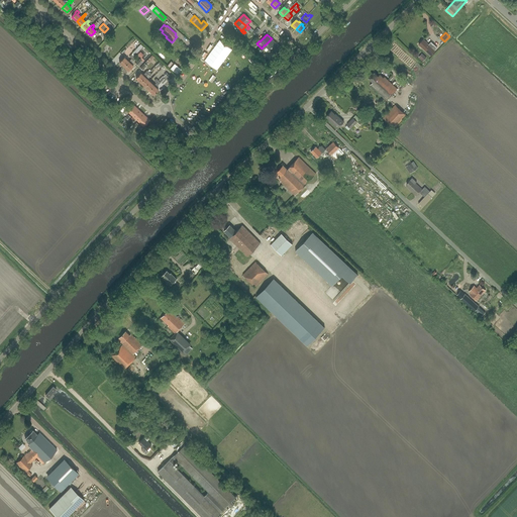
[(264,45),(262,48),(264,49),(266,46),(269,49),(270,50),(276,43),(272,38),(265,45),(264,45)]
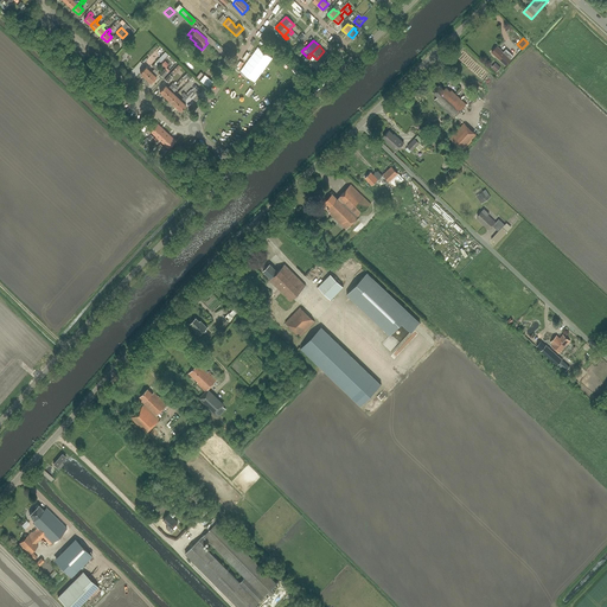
[(506,49),(504,52),(497,46),(491,52),(505,65),(511,59),(510,58),(513,56),(506,49)]
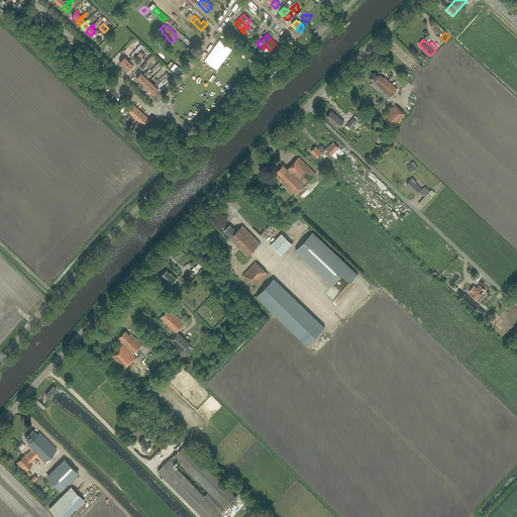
[(269,49),(267,53),(268,54),(271,52),(274,55),(281,47),(276,43),(270,50),(269,49)]
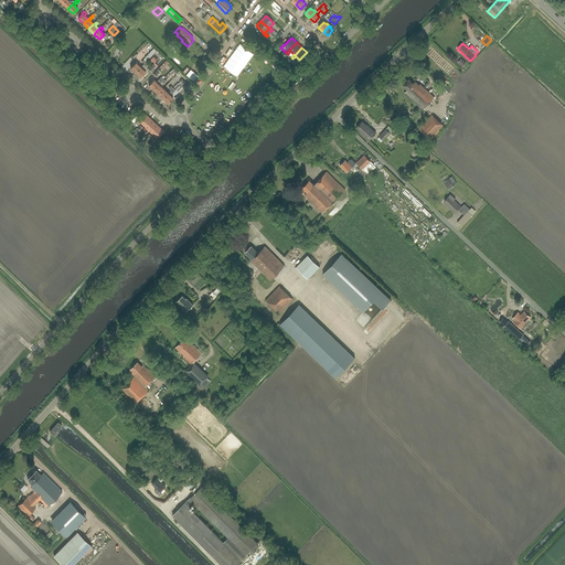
[(160,67),(162,70),(169,63),(167,61),(160,67)]
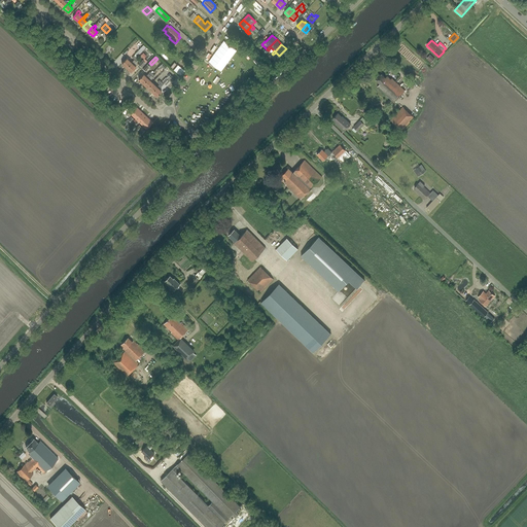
[(131,63),(126,68),(131,72),(136,67),(134,65),(138,60),(136,58),(134,60),(131,63)]
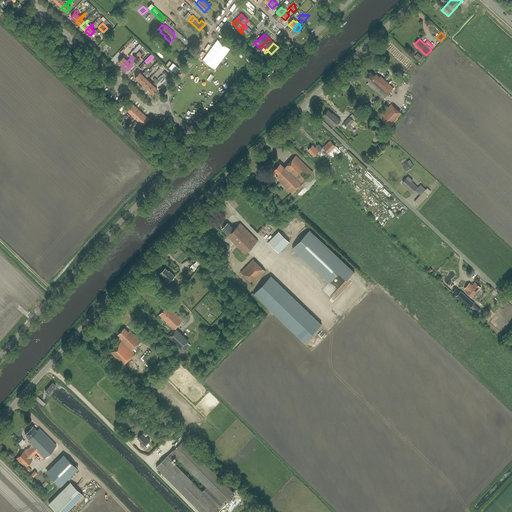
[(123,57),(118,62),(122,66),(127,61),(123,57)]
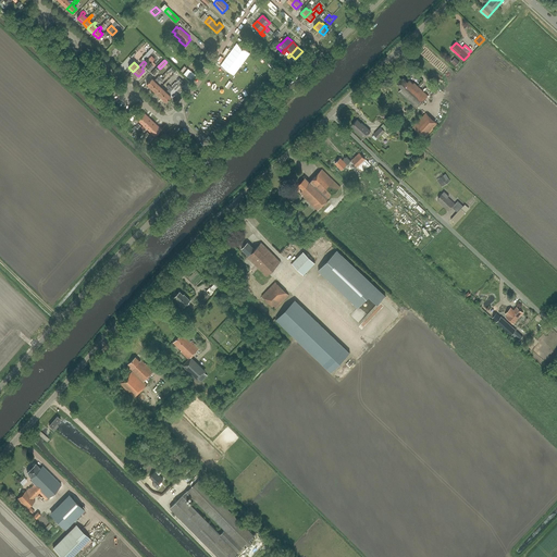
[(160,69),(157,66),(151,73),(153,75),(160,69)]
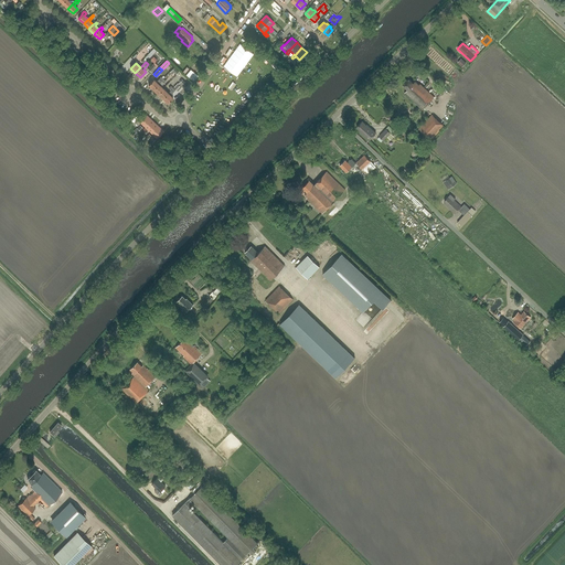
[(194,81),(199,75),(191,68),(187,74),(194,81)]
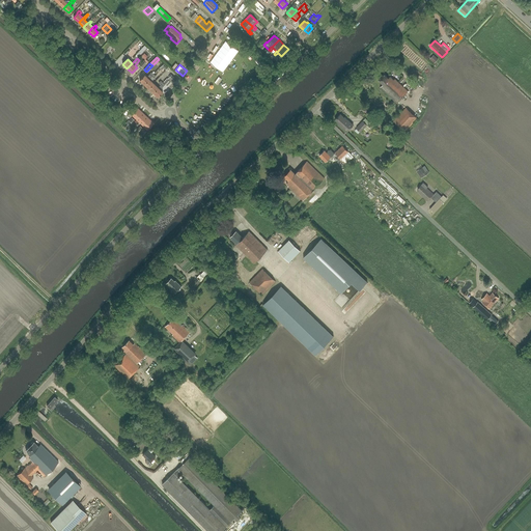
[(154,75),(151,73),(147,77),(144,75),(139,80),(144,85),(152,76),(154,75)]
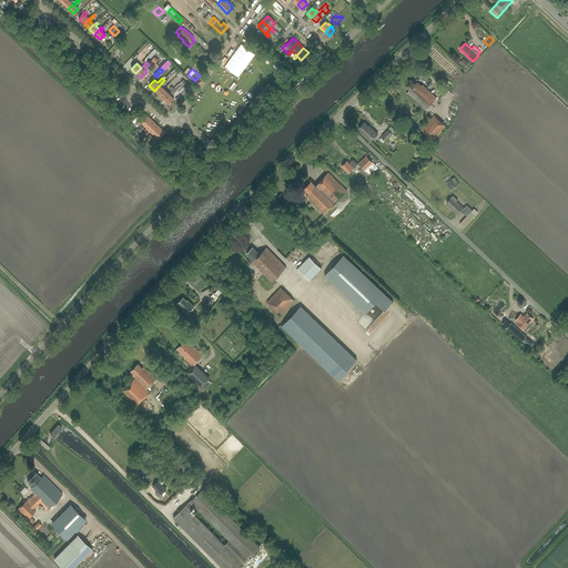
[(164,80),(163,81),(154,91),(159,95),(164,90),(162,88),(168,82),(164,80)]
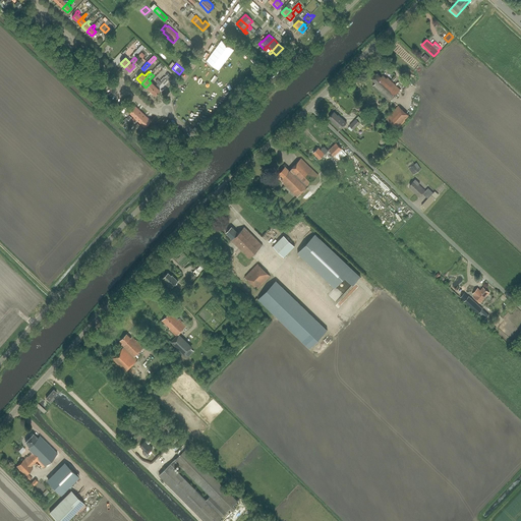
[(173,78),(168,73),(164,77),(163,77),(160,80),(164,83),(167,80),(169,79),(170,80),(173,78)]
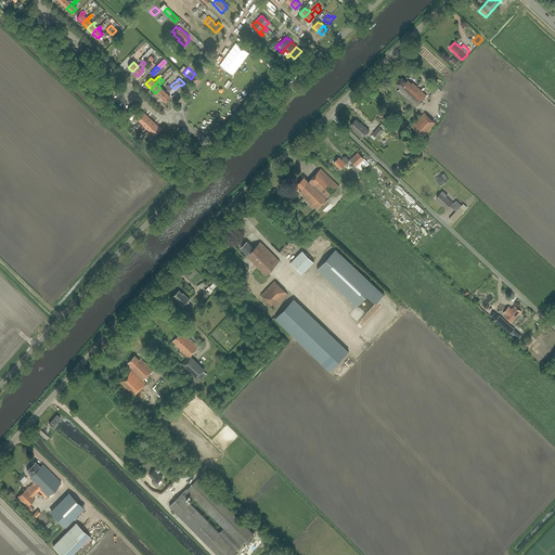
[(415,107),(426,95),(413,82),(412,84),(408,80),(407,81),(402,78),(396,85),(400,88),(397,92),(415,107)]
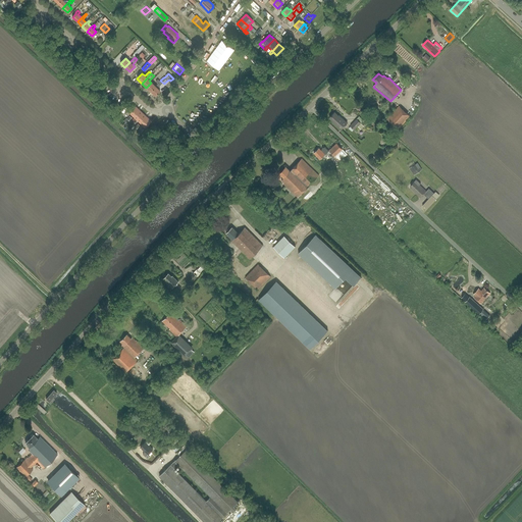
[(155,87),(150,92),(155,96),(160,91),(157,89),(162,84),(160,82),(158,83),(155,87)]
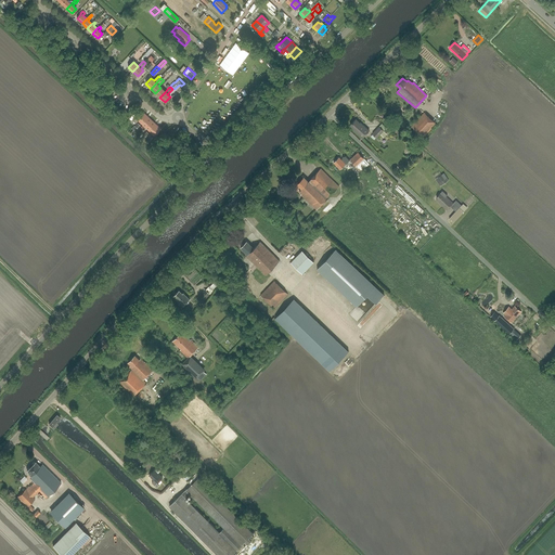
[(160,88),(155,93),(159,98),(165,92),(160,88)]
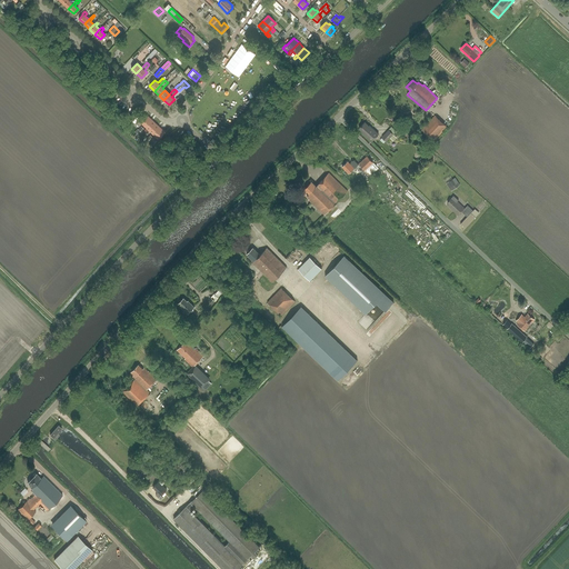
[(146,115),(139,121),(143,126),(150,119),(146,115)]
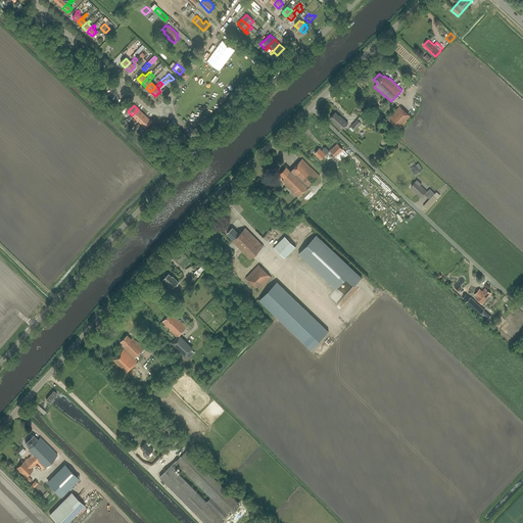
[(399,130),(411,116),(399,106),(387,120),(399,130)]
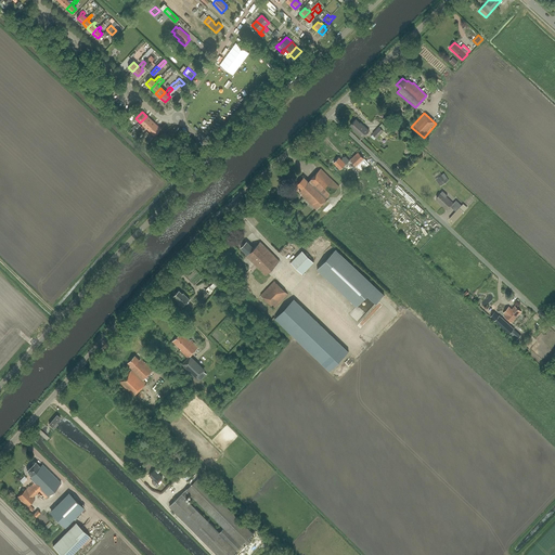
[(146,116),(140,123),(144,127),(151,120),(146,116)]
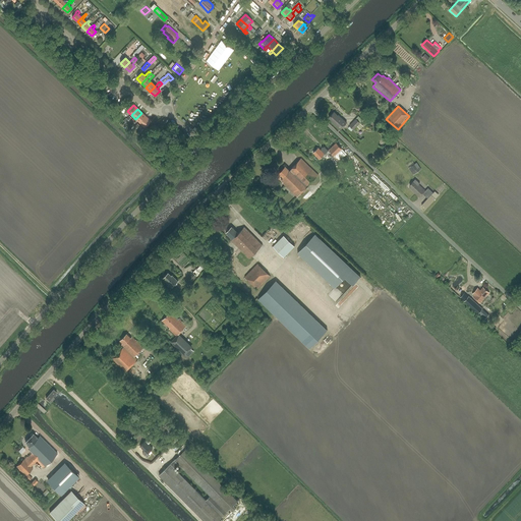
[(340,129),(346,123),(338,115),(338,116),(334,112),(329,117),(333,121),(333,122),(340,129)]
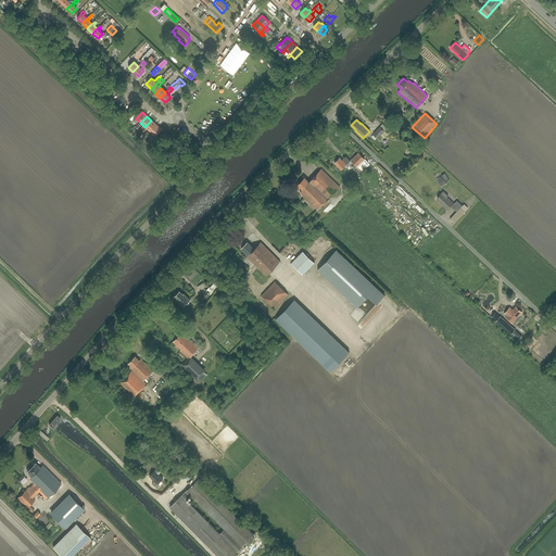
[(151,121),(144,127),(149,131),(155,125),(151,121)]
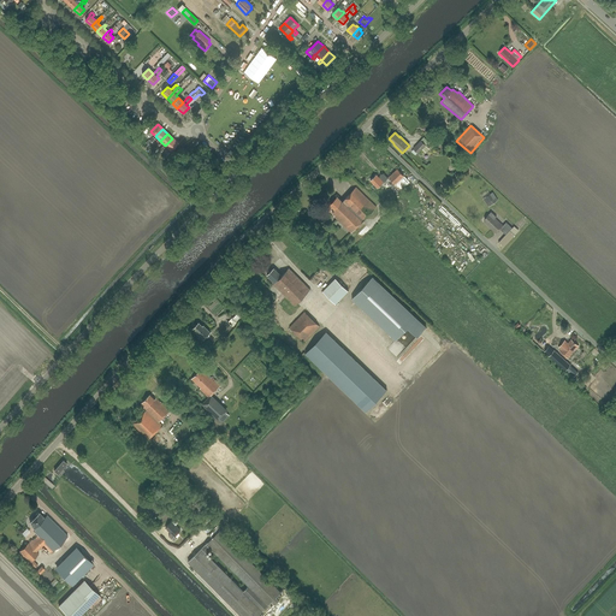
[(172,138),(165,146),(170,150),(177,143),(172,138)]
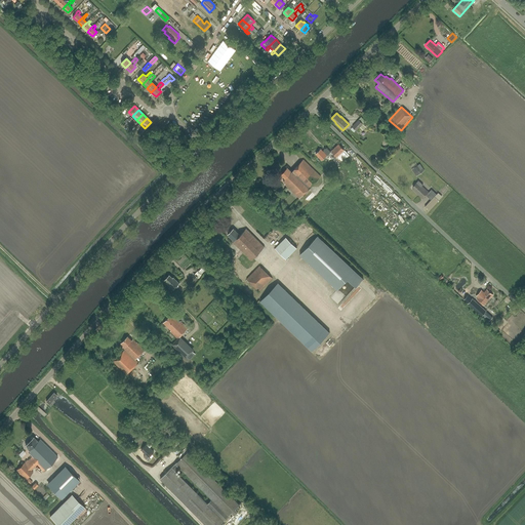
[(361,118),(352,127),(357,131),(360,128),(363,131),(366,128),(363,124),(365,121),(361,118)]
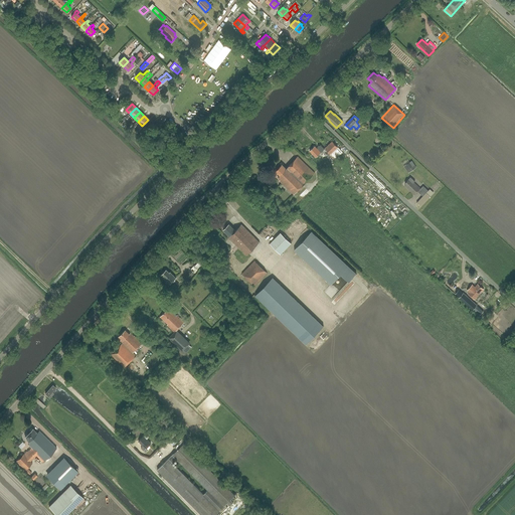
[(340,150),(337,146),(333,141),(325,148),(330,153),(333,157),(340,150)]
